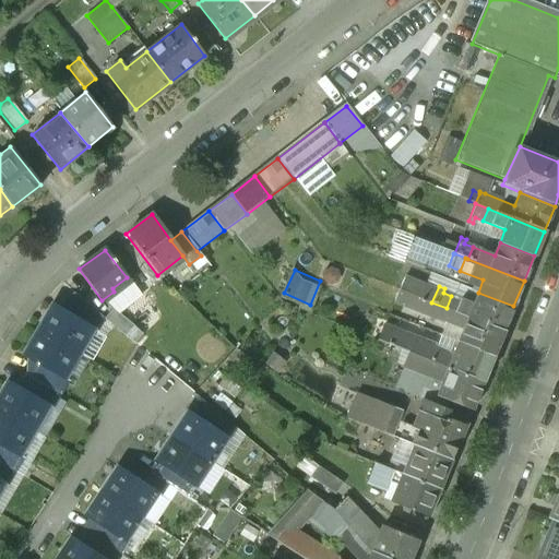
[(513,306),(478,293),(473,305),(451,296),(447,308),(503,331),(513,306)]
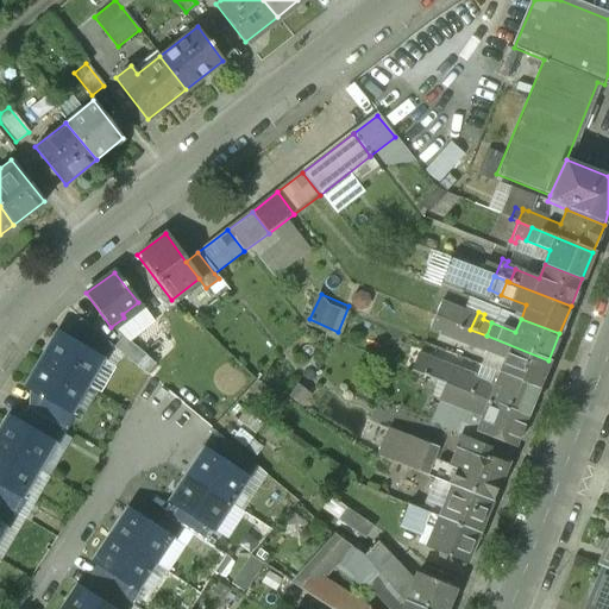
[(114,347),(80,320),(69,339),(101,358),(101,359),(105,362),(113,349),(114,349),(115,349),(114,347)]
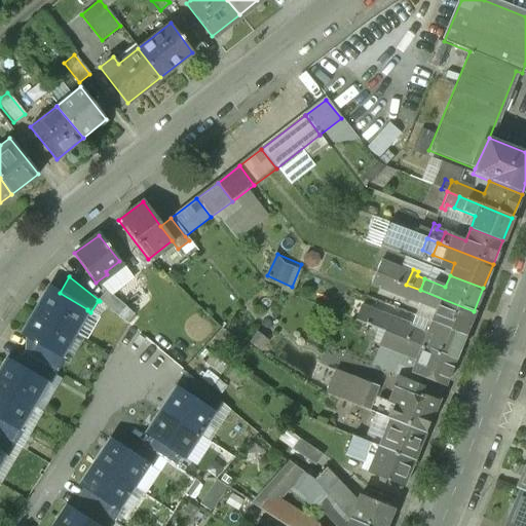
[(406,285),(386,277),(381,288),(393,293),(391,298),(405,303),(407,299),(402,297),(406,285)]
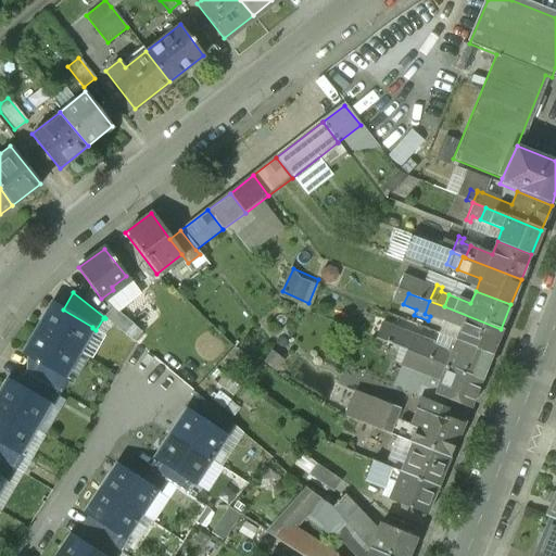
[(444,306),(429,301),(425,314),(430,316),(442,320),(438,332),(454,339),(491,353),(501,329),(444,306)]
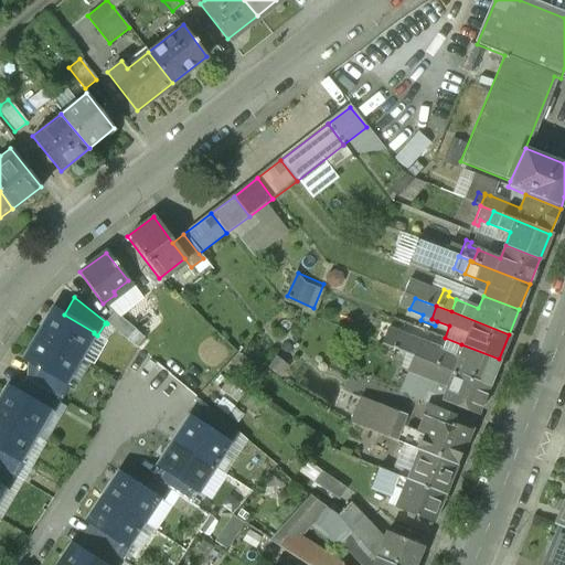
[(64,315),(52,308),(38,333),(80,358),(94,333),(94,332),(64,315)]
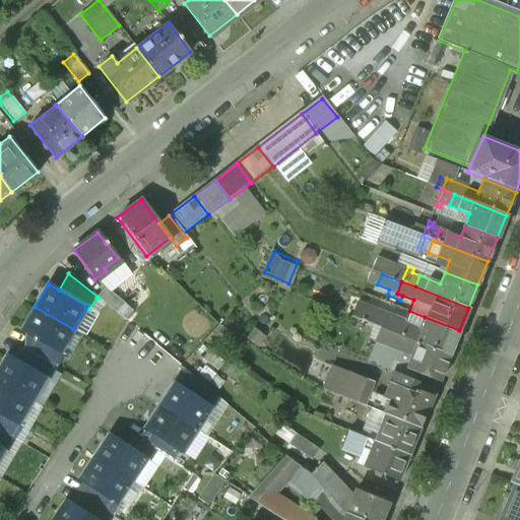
[(132,313),(105,288),(98,297),(99,298),(125,320),(132,313)]
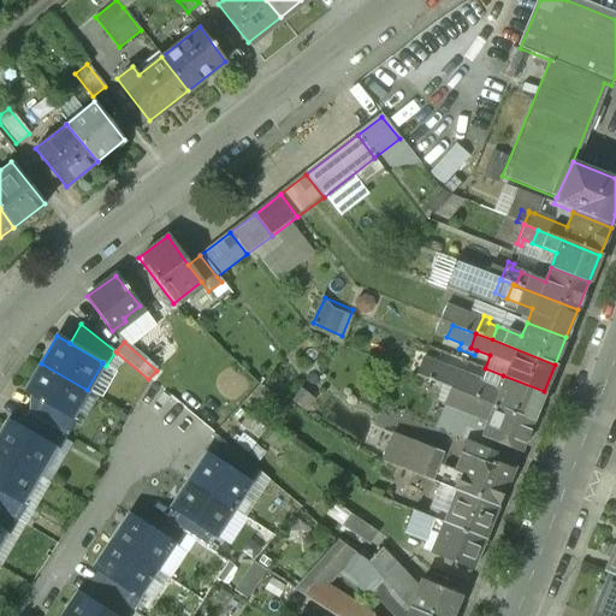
[(87,390),(41,363),(25,390),(37,397),(71,416),(72,415),(87,390)]
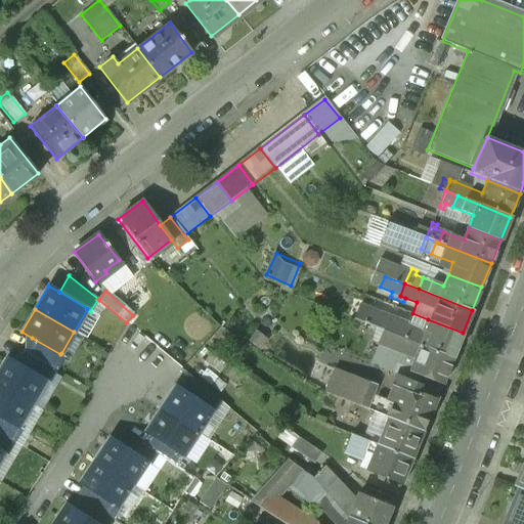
[(463,333),(428,319),(422,334),(418,330),(377,313),(372,324),(386,331),(405,338),(453,356),(463,333)]
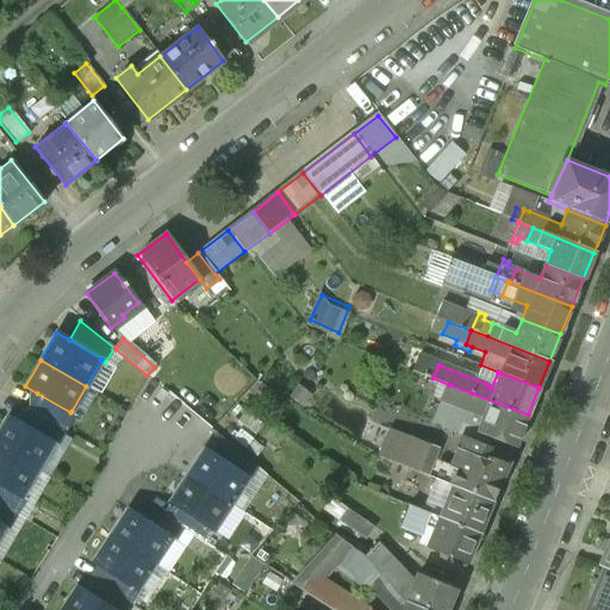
[(472,393),(449,385),(447,391),(441,388),(436,399),(466,410),(472,393)]
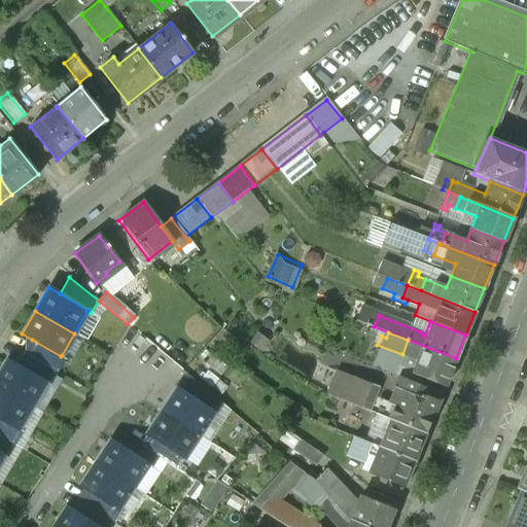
[(61,356),(32,340),(25,353),(57,372),(65,357),(62,355),(61,356)]
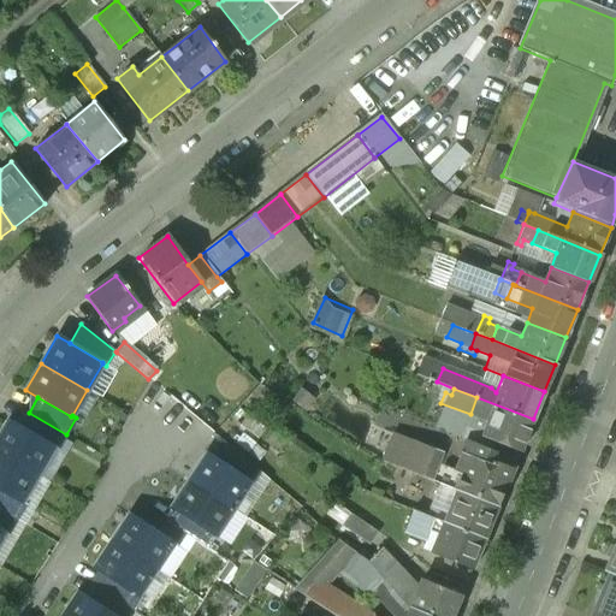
[(533,419),(477,397),(471,414),(478,418),(486,418),(479,436),(520,451),(533,419)]
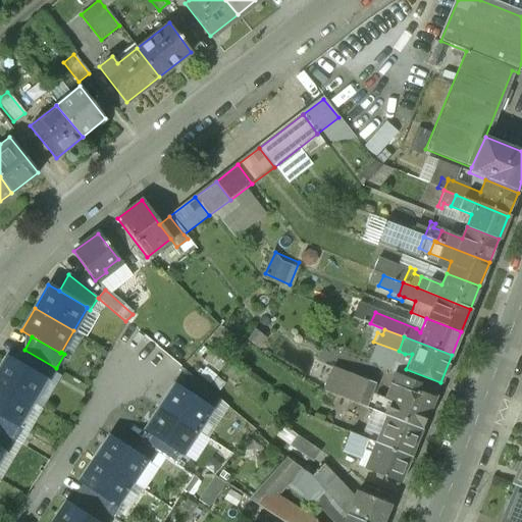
[(56,368),(24,350),(17,363),(45,379),(45,380),(48,382),(56,368)]
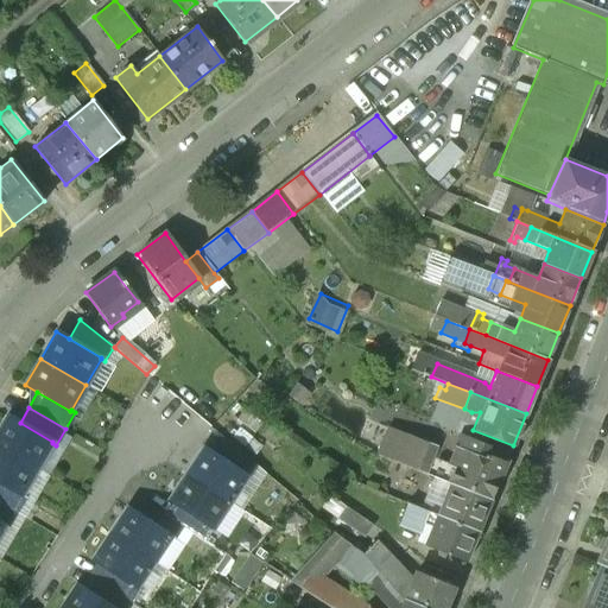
[(20,423),(7,416),(0,428),(0,447),(37,468),(52,443),(52,442),(20,423)]
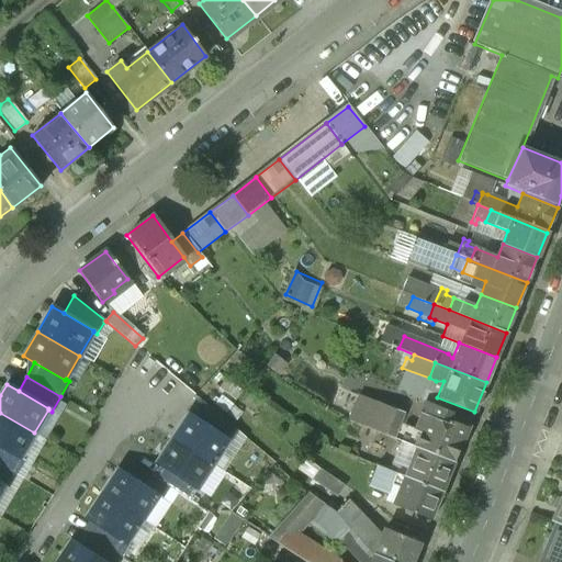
[(402,412),(386,405),(379,424),(362,418),(360,424),(392,437),(402,412)]
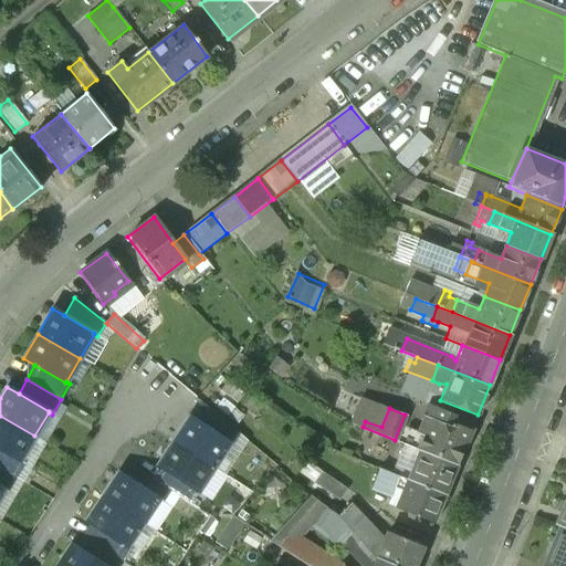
[(237,432),(210,410),(200,425),(230,443),(237,432)]
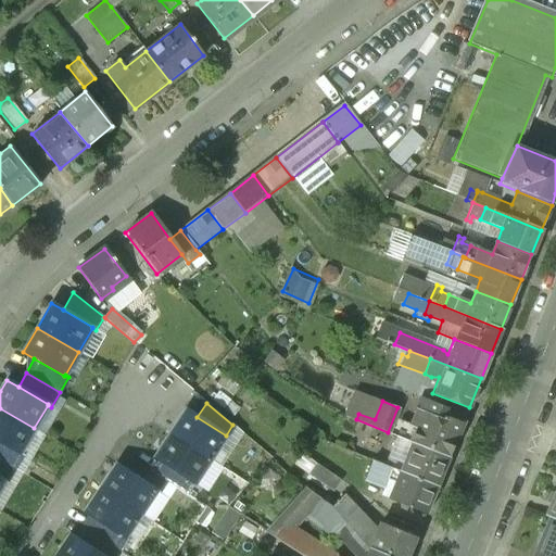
[(434,412),(419,406),(418,408),(415,407),(408,424),(414,426),(408,440),(409,441),(447,455),(462,425),(456,420),(459,412),(438,403),(434,412)]
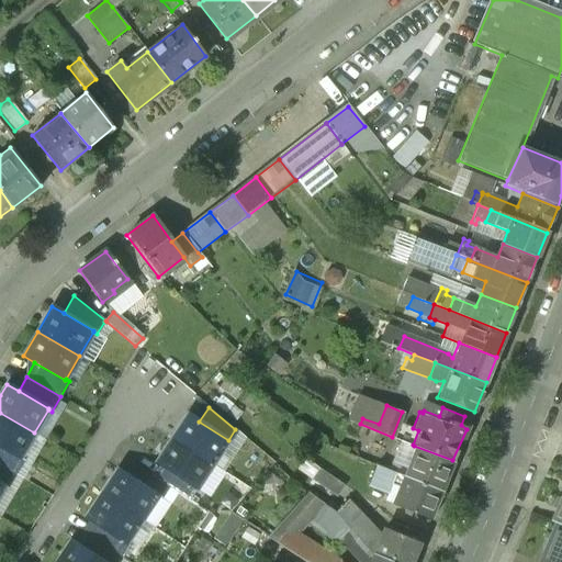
[(34,433),(0,413),(0,446),(20,458),(21,457),(34,433)]
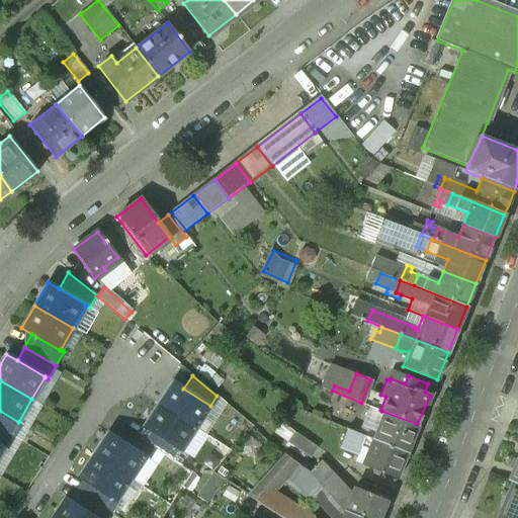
[(183,389),(173,381),(159,404),(195,428),(210,406),(183,389)]
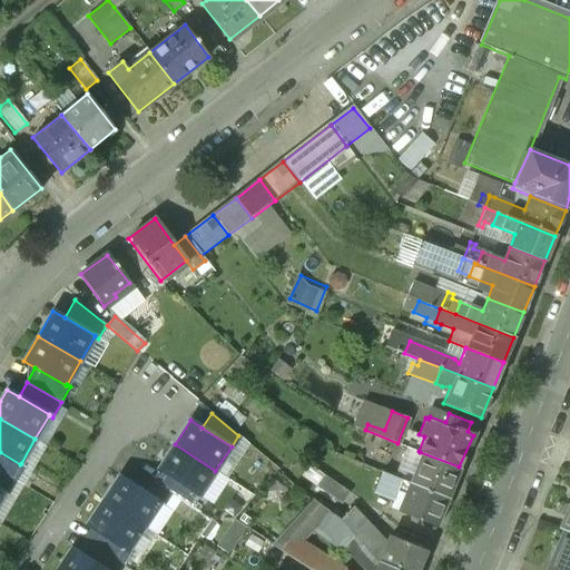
[(397,443),(365,430),(360,445),(392,458),(397,443)]
